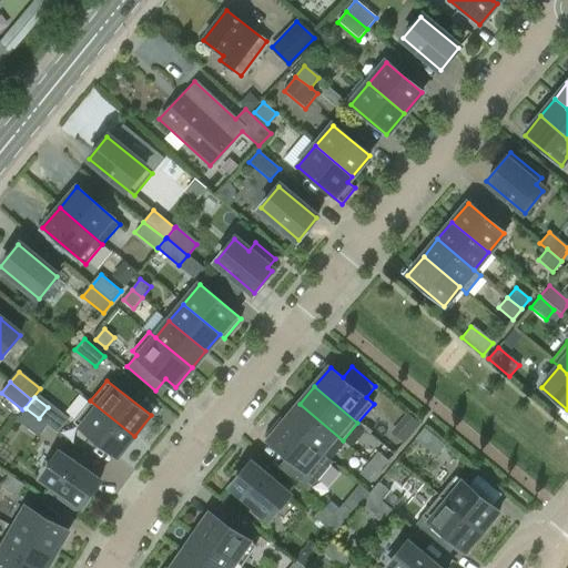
[(74,422),(118,457),(134,436),(90,401),(74,422)]
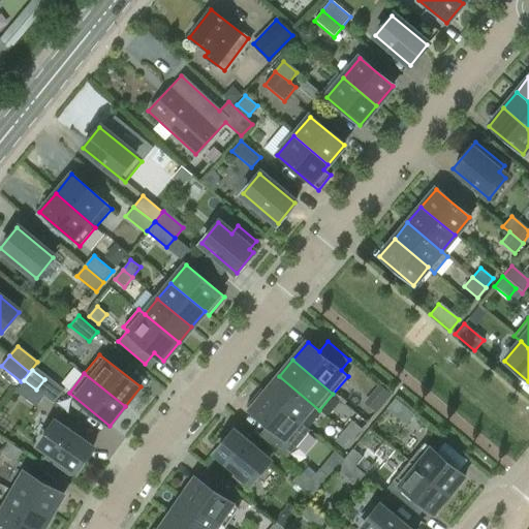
[(319,410),(279,376),(267,392),(261,387),(261,389),(300,421),(313,405),(319,410)]
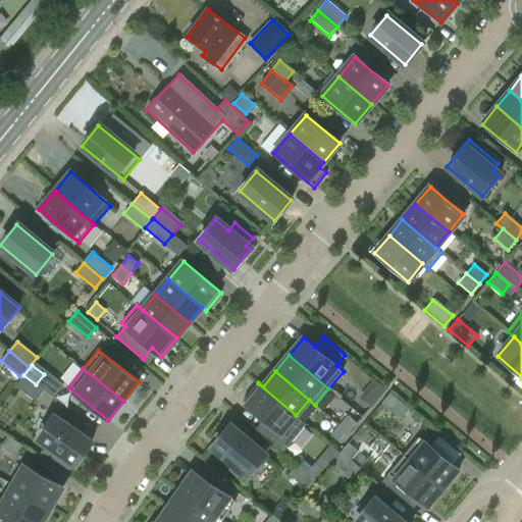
[(36,384),(23,375),(16,385),(36,401),(44,390),(36,384)]
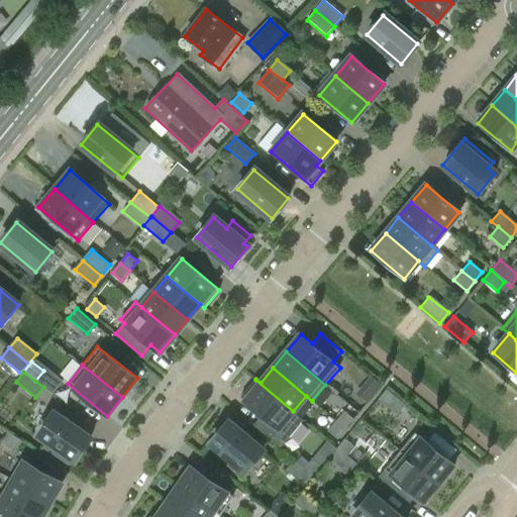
[(365,388),(374,395),(382,385),(373,378),(365,388)]
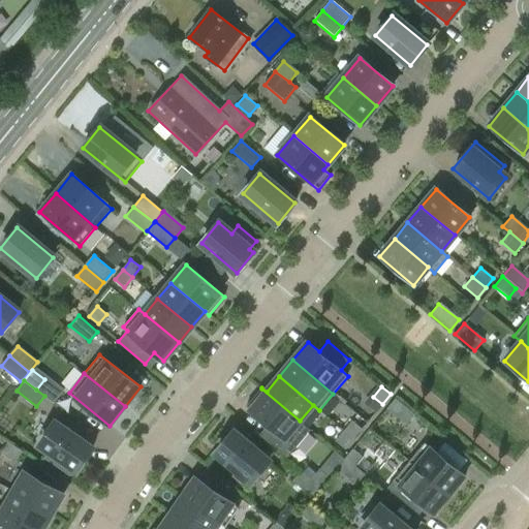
[(311,431),(300,421),(261,389),(246,406),(269,425),(260,435),(288,459),(311,431)]
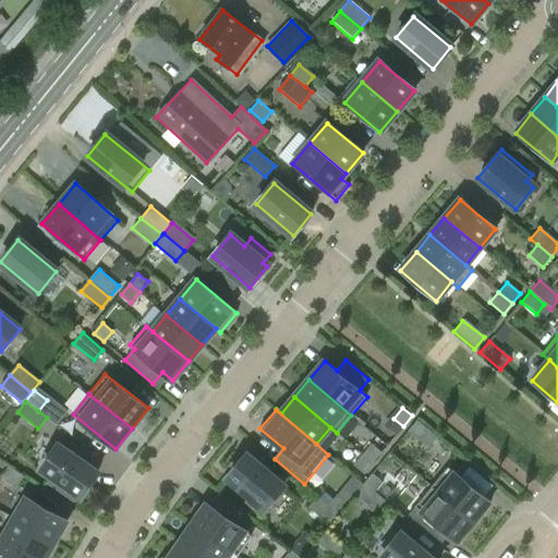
[(429,448),(438,437),(417,420),(409,431),(429,448)]
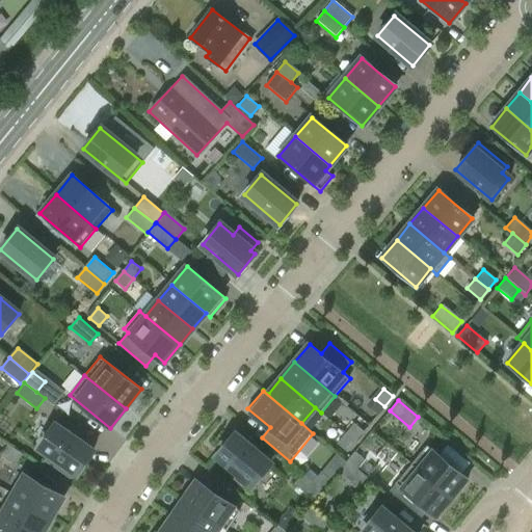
[(353,423),(346,433),(355,441),(364,431),(353,423)]
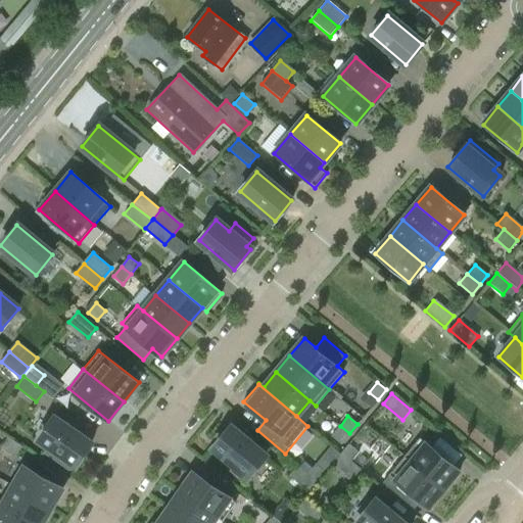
[(54,417),(39,438),(78,465),(92,443),(54,417)]
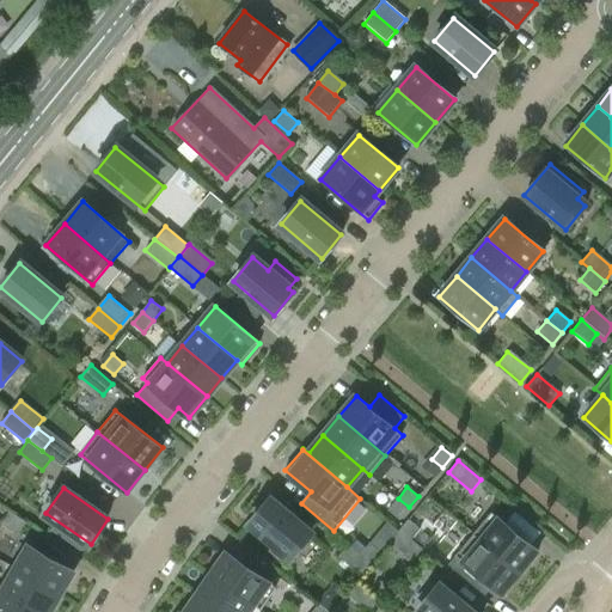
[(312,533),(270,499),(250,522),(275,543),(269,550),(286,564),(312,533)]
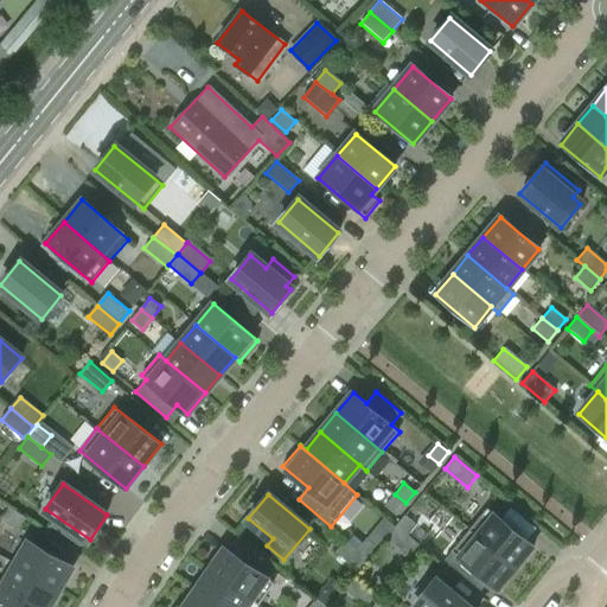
[(406,503),(395,494),(384,506),(395,515),(406,503)]
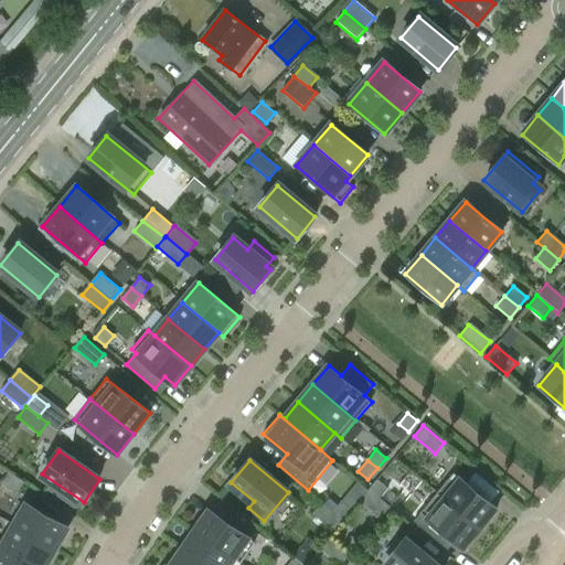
[(437,492),(480,529),(497,508),(454,472),(437,492)]
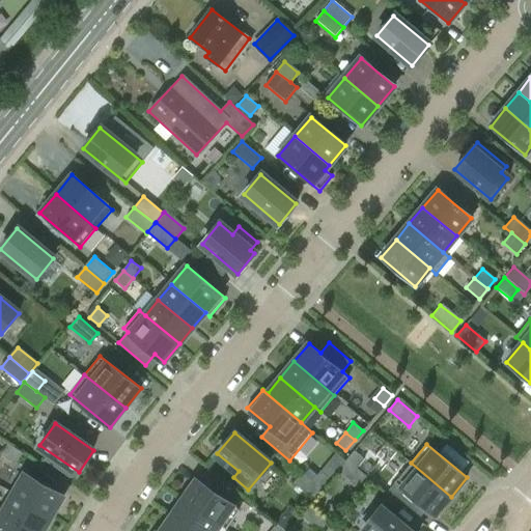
[(12,446),(5,457),(16,464),(23,453),(12,446)]
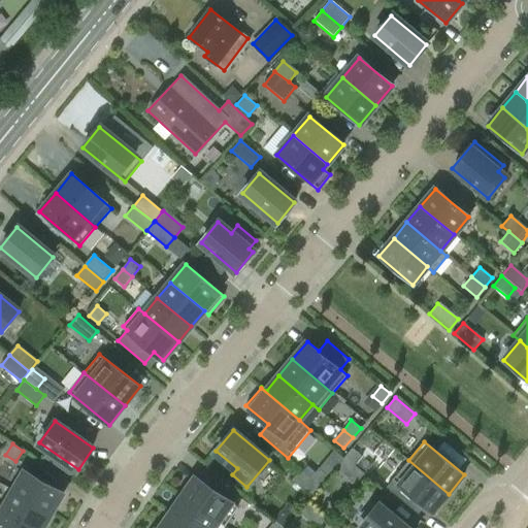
[(344,457),(364,473),(371,464),(352,448),(344,457)]
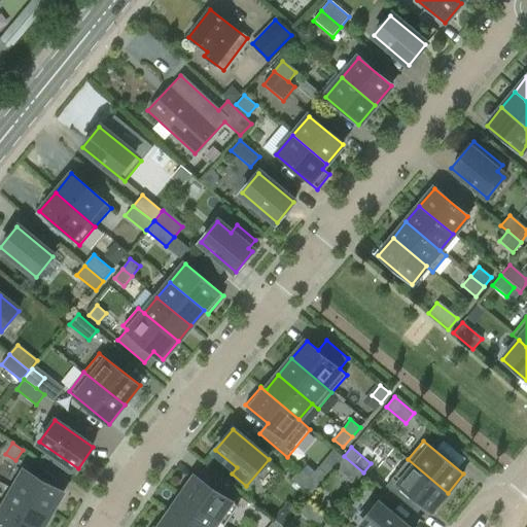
[(363,472),(344,456),(335,466),(354,483),(363,472)]
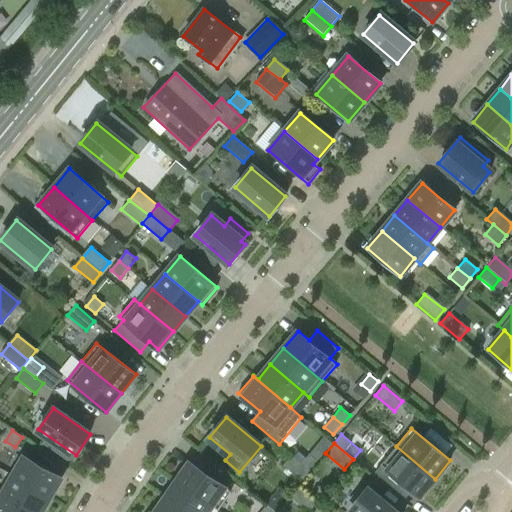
[(420,497),(435,479),(396,446),(381,464),(420,497)]
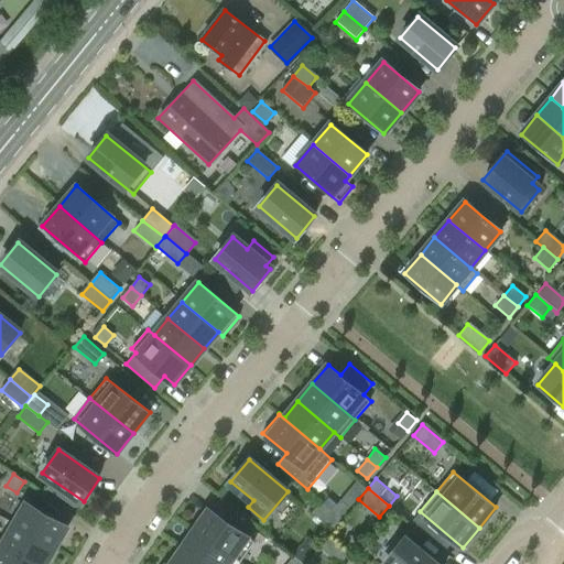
[(340,500),(332,511),(342,519),(350,509),(340,500)]
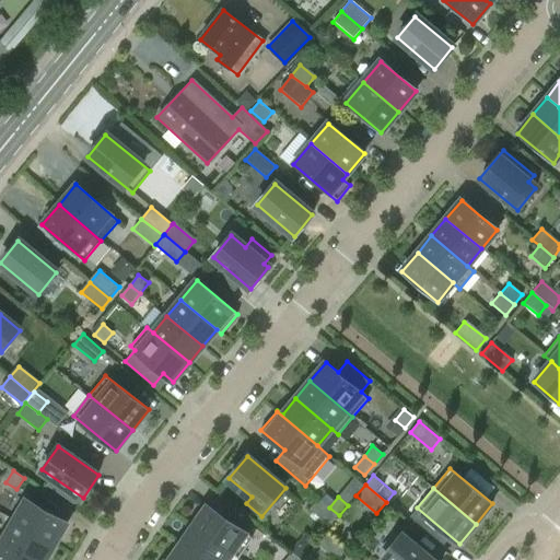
[(27,499),(14,521),(55,544),(67,522),(27,499)]
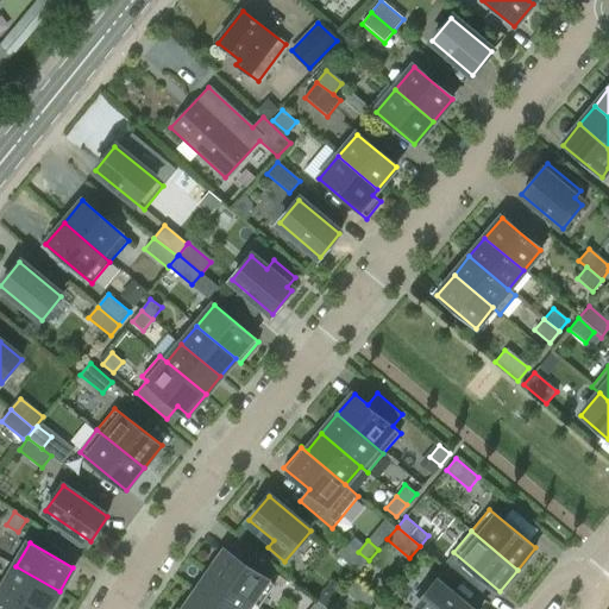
[(369,560),(358,552),(346,542),(337,553),(359,572),(369,560)]
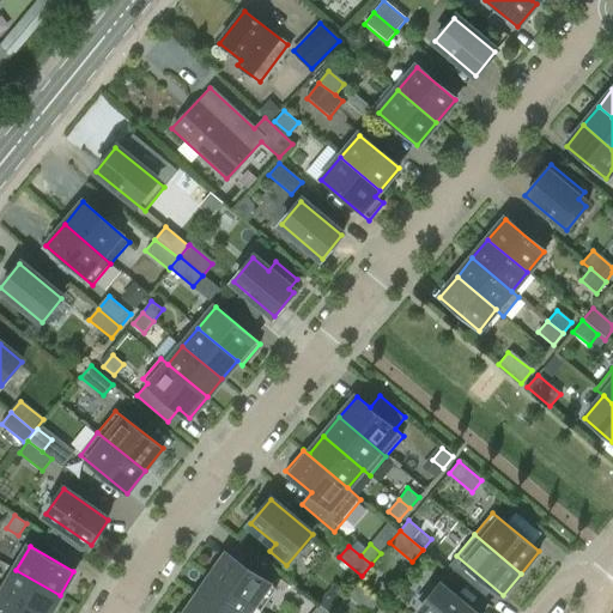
[(212,575),(262,610),(278,588),(228,553),(212,575)]
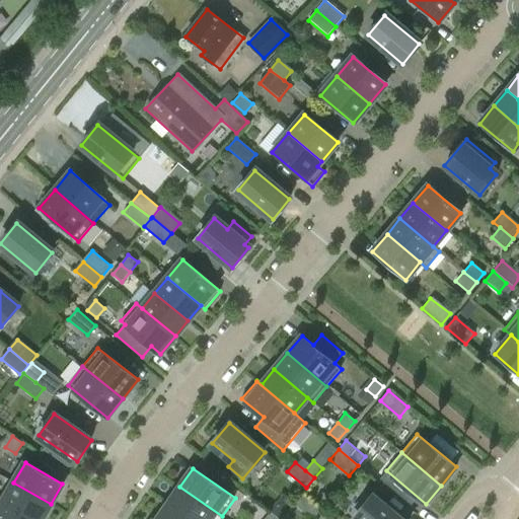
[(35,518),(42,518),(51,504),(13,483),(3,500),(35,518)]
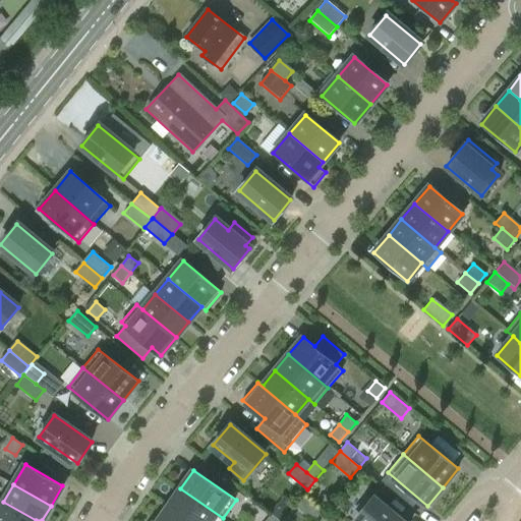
[(169,506),(189,520),(211,520),(216,515),(222,519),(223,518),(180,488),(169,506)]
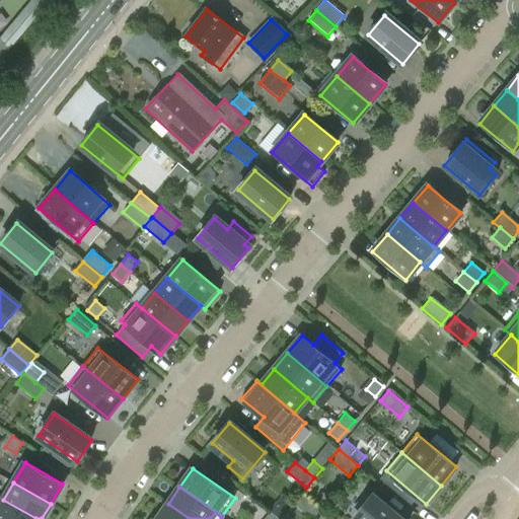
[(271,509),(281,517),(294,501),(283,492),(270,508),(271,509)]
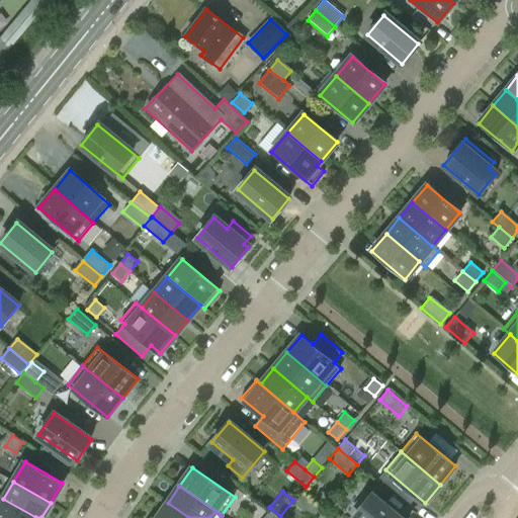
[(312,517),(320,509),(300,493),(292,503),(311,517),(312,517)]
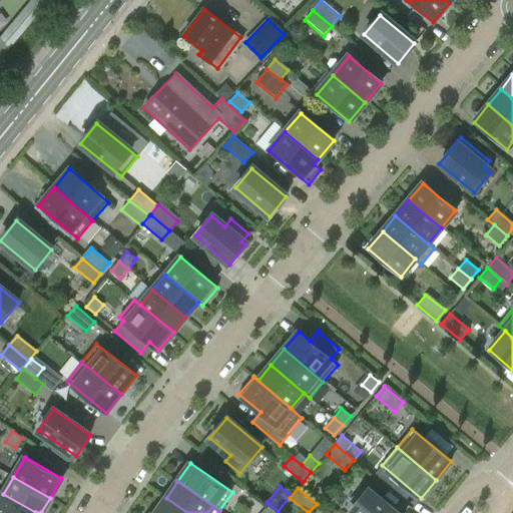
[(396,512),(368,490),(352,509),(356,512),(396,512)]
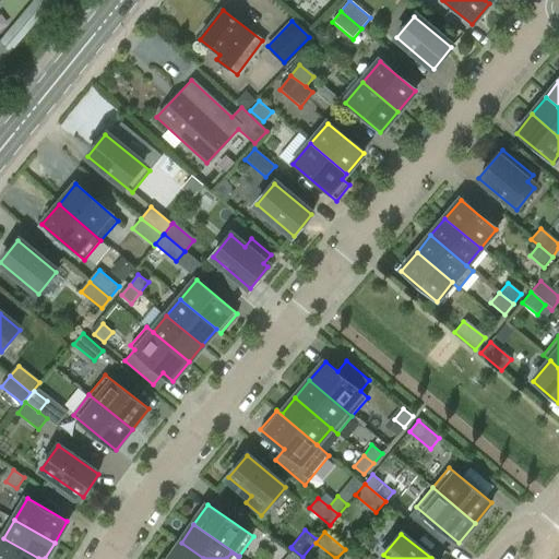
[(38,558),(3,538),(0,544),(0,558),(38,558)]
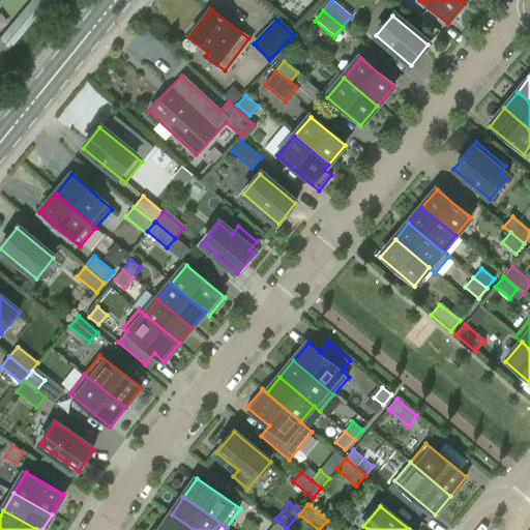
[(193,529),(172,514),(160,529),(157,529),(154,528),(154,529),(156,529),(193,529)]
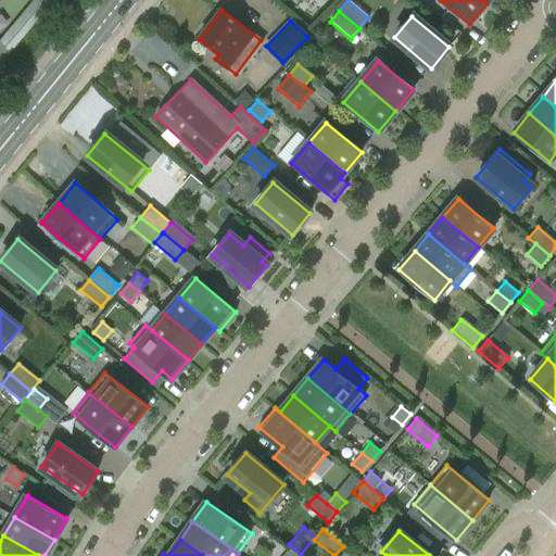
[(280,555),(298,555),(301,554),(290,545),(280,555)]
